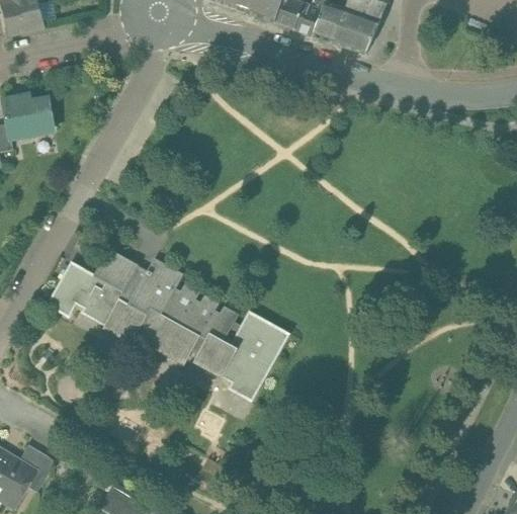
[(7,0),(0,1),(0,7),(5,31),(44,22),(37,0),(7,0)]
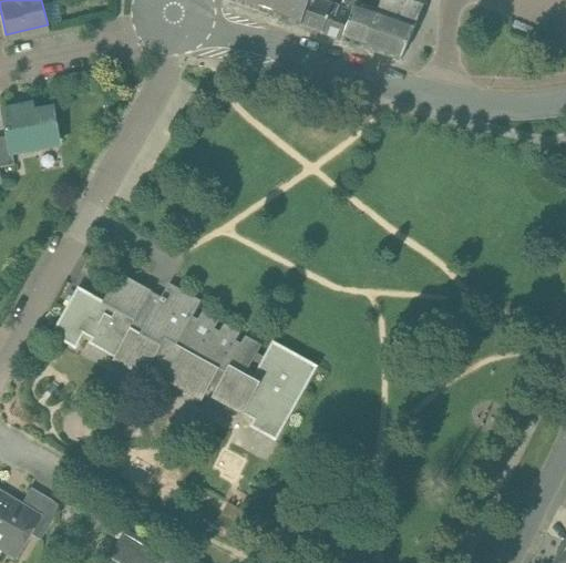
[(238,0),(270,11),(275,0),(238,0)]
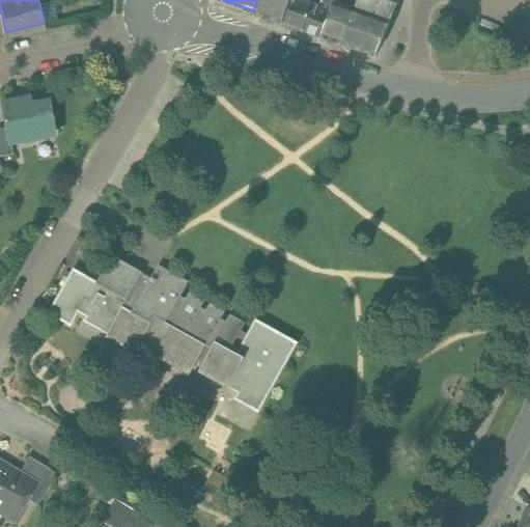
[(257,0),(253,10),(281,21),(288,0),(257,0)]
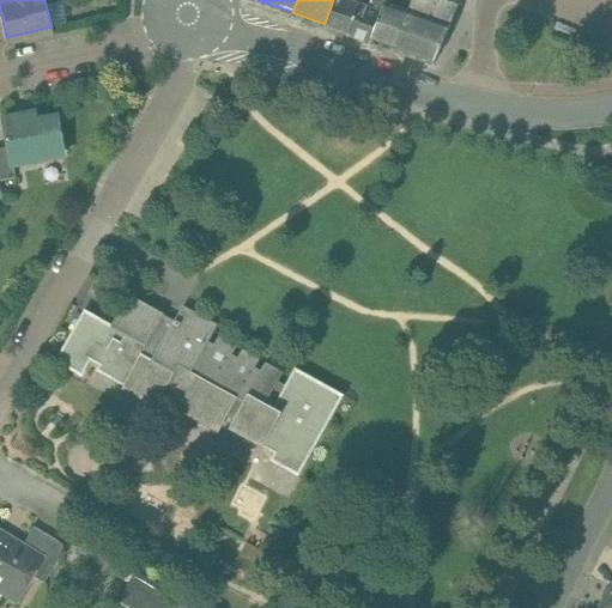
[(359,0),(333,0),(325,24),(349,32),(359,0)]
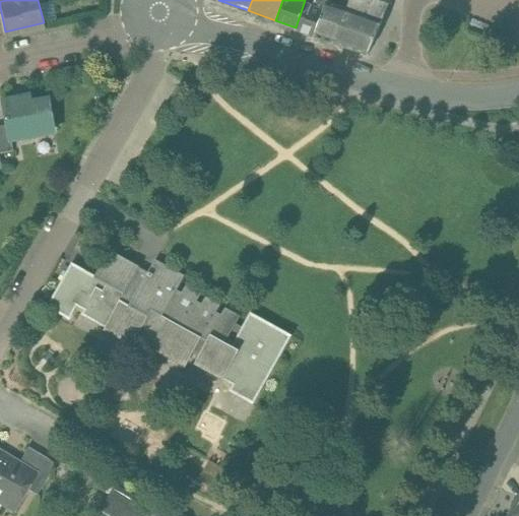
[(324,8),(305,0),(296,27),(315,34),(324,8)]
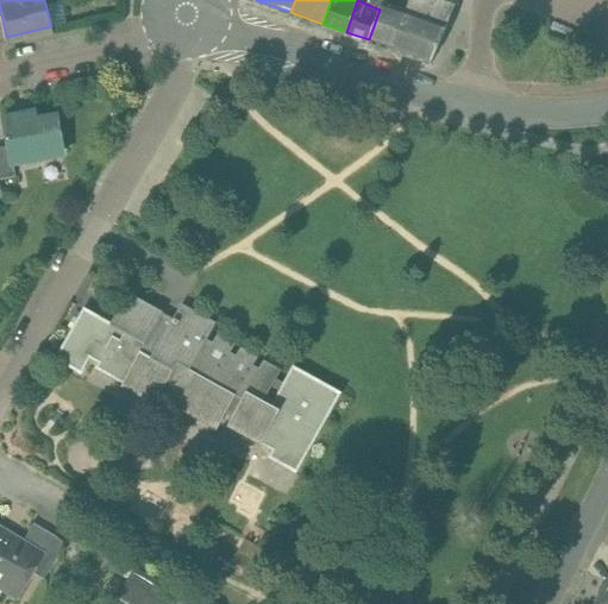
[(405,7),(387,0),(383,0),(380,10),(369,39),(390,48),(405,7)]
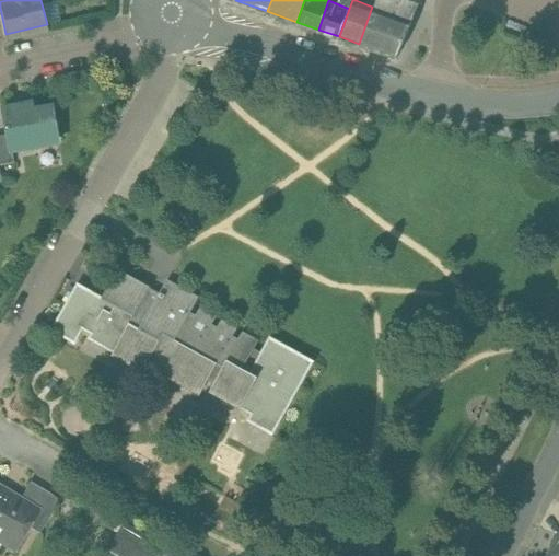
[(381,10),(372,7),(359,44),(395,56),(417,3),(408,0),(402,0),(397,10),(393,9),(392,13),(381,10)]
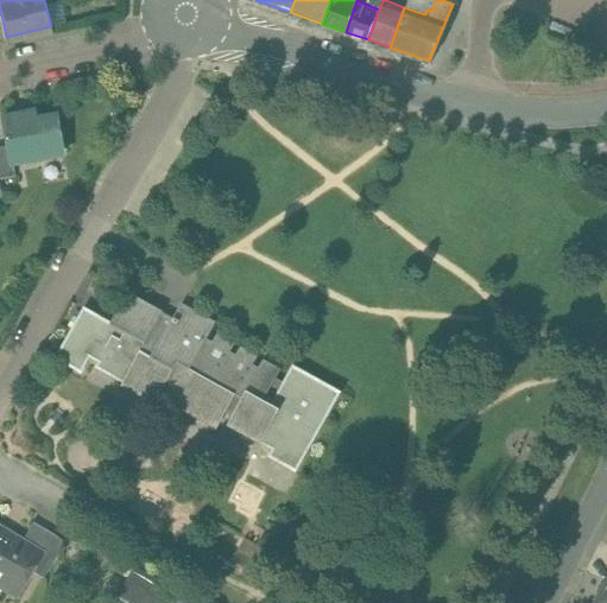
[(406,0),(404,7),(413,11),(422,4),(423,0),(406,0)]
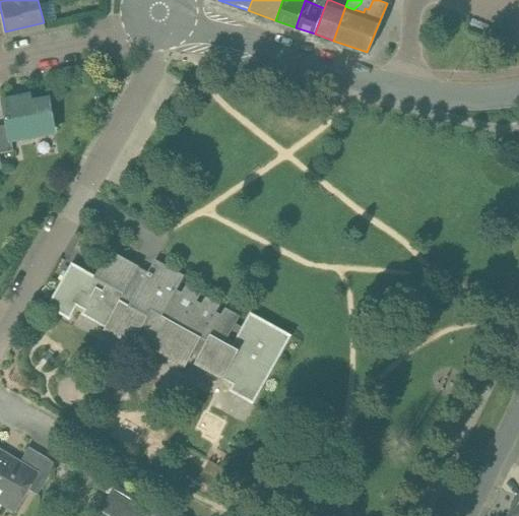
[(49,95),(23,101),(22,93),(4,97),(7,115),(5,115),(6,121),(9,133),(10,133),(54,125),(49,95)]
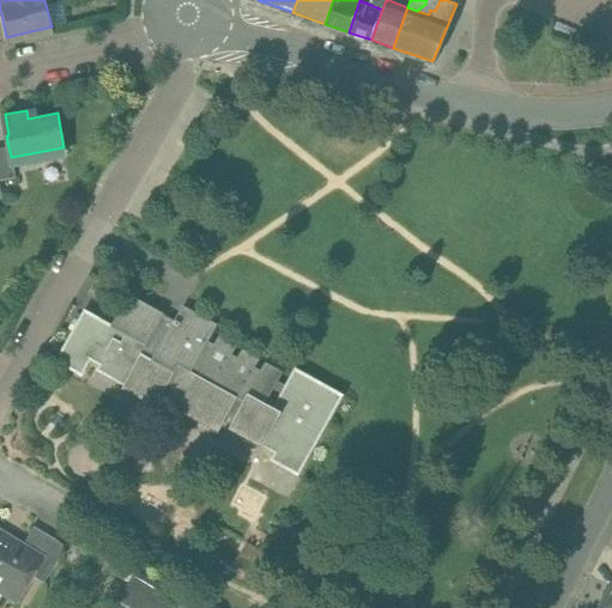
[(7,143),(0,144),(0,176),(14,174),(12,157),(11,157),(7,143)]
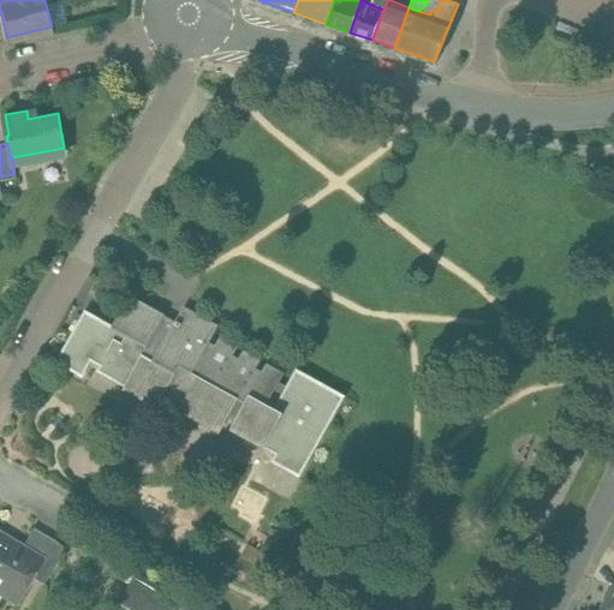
[(234,345),(220,336),(215,345),(207,340),(216,323),(184,305),(174,320),(130,294),(112,326),(126,334),(121,342),(114,338),(106,352),(133,369),(124,386),(155,404),(160,395),(218,429),(227,412),(236,417),(231,426),(262,444),(280,411),(263,401),(281,371),(267,363),(262,371),(254,366),(258,358),(244,350),(239,358),(230,353),(234,345)]
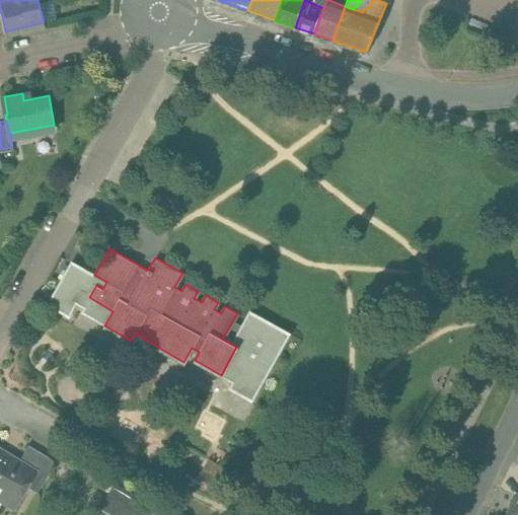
[(54,458),(26,442),(18,457),(15,462),(32,472),(25,485),(35,490),(54,458)]
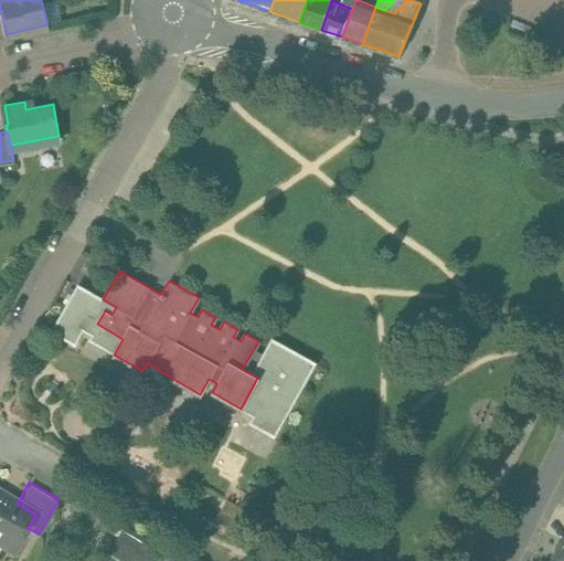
[(20,498),(0,487),(0,544),(13,552),(28,528),(35,515),(17,504),(20,498)]
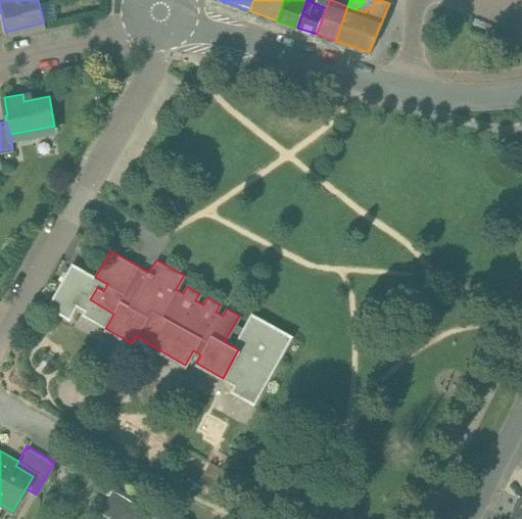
[(230,471),(209,459),(203,469),(224,481),(230,471)]
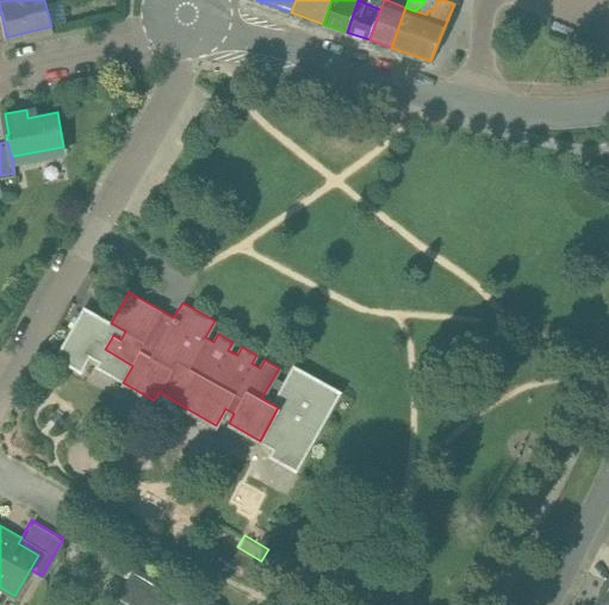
[(261,561),(237,547),(230,560),(254,573),(261,561)]
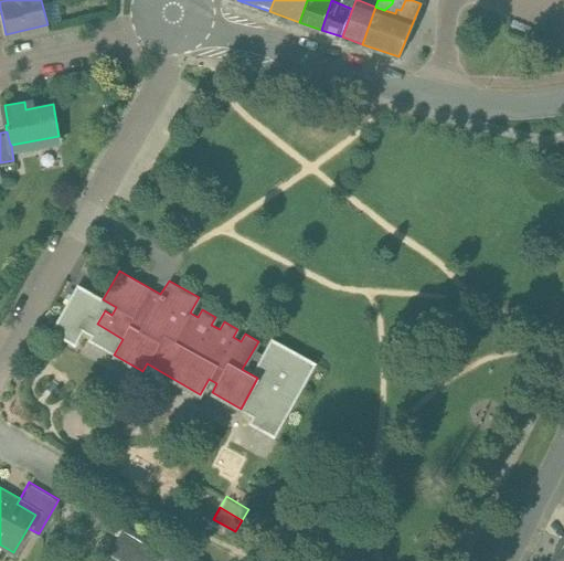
[(150,560),(156,551),(126,533),(112,556),(120,560),(150,560)]
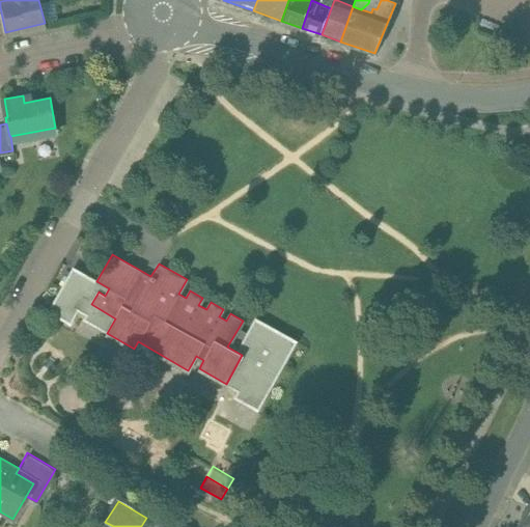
[(529,526),(529,504),(529,506),(527,505),(522,514),(525,516),(519,526),(521,526),(529,526)]
